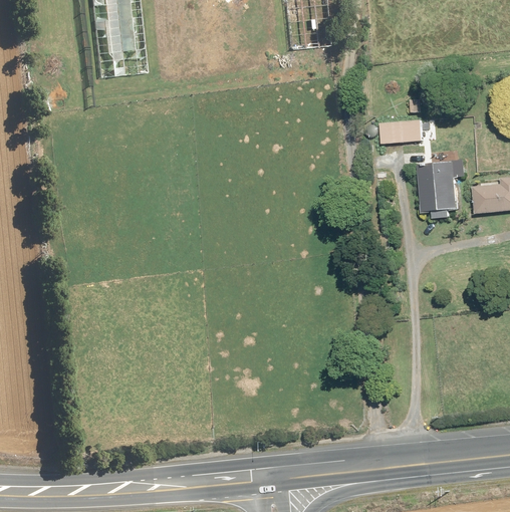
[(144,71),(135,0),(86,0),(95,76),(144,71)]
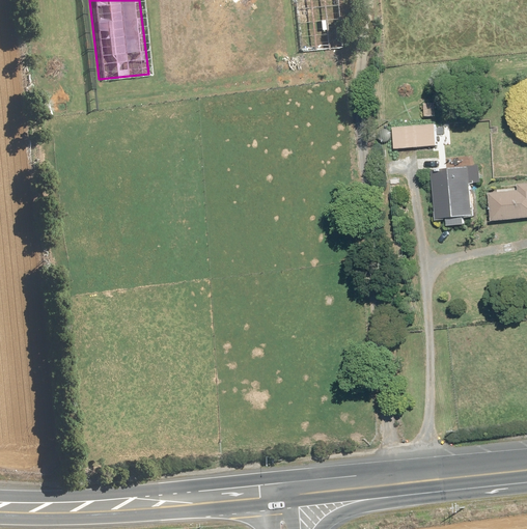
[(290,0),(296,51),(329,48),(324,0),(290,0)]
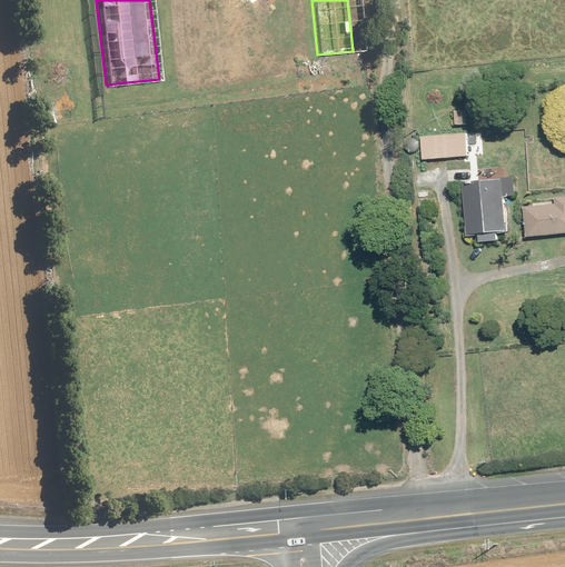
[(467,155),(465,132),(419,136),(422,159),(467,155)]
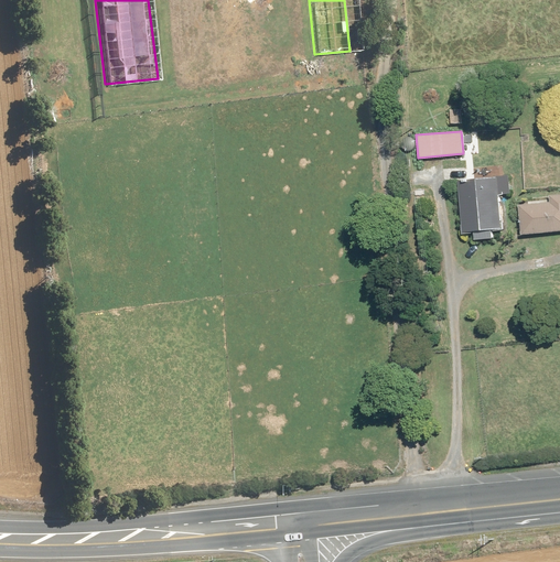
[(509,193),(508,174),(466,179),(467,184),(459,184),(463,231),(474,230),(474,239),(492,238),(491,229),(501,228),(497,194),(509,193)]
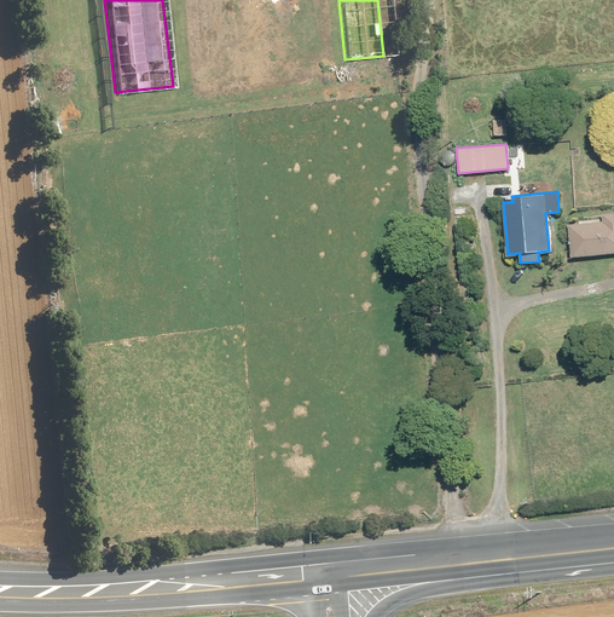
[(613,251),(613,215),(567,223),(572,257),(613,251)]
